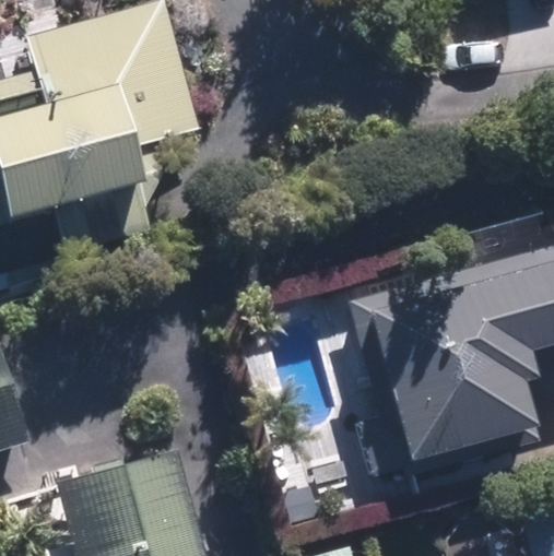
[(0,235),(60,221),(58,209),(148,186),(138,145),(198,130),(165,0),(161,0),(26,34),(36,72),(0,81),(0,235)]
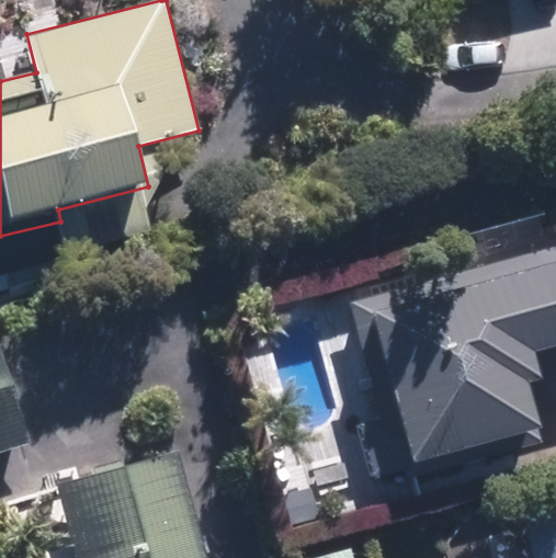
[(555,243),(362,299),(347,304),(358,344),(373,340),(406,457),(535,421),(523,376),(539,372),(532,348),(555,341),(555,243)]
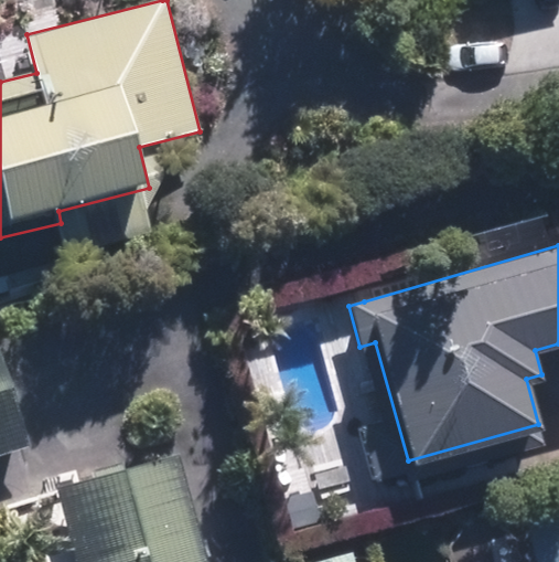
[(0,455),(31,446),(0,346),(0,455)]
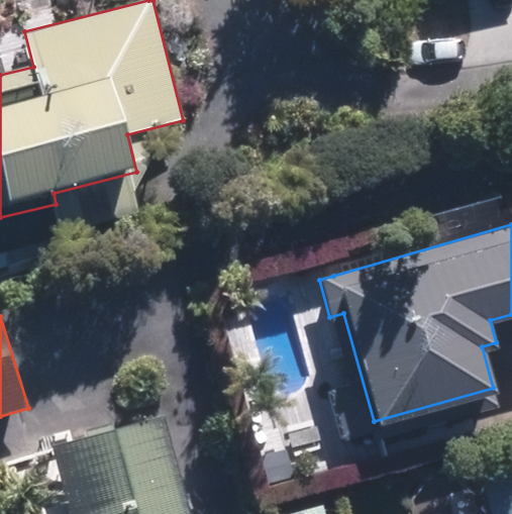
[(187,513),(164,419),(56,446),(72,513),(187,513)]
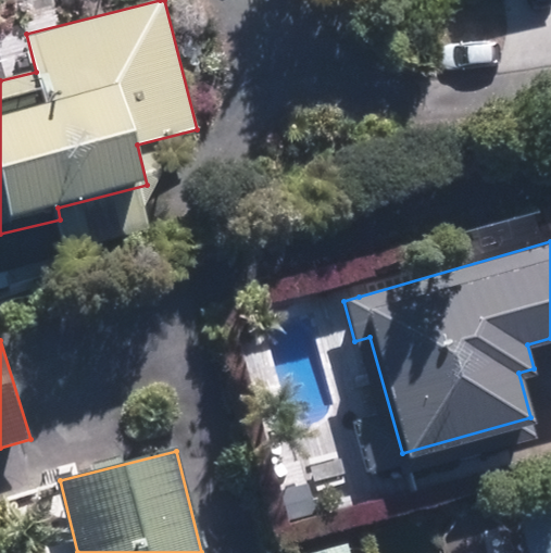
[(550,503),(521,512),(530,552),(550,552),(550,503)]
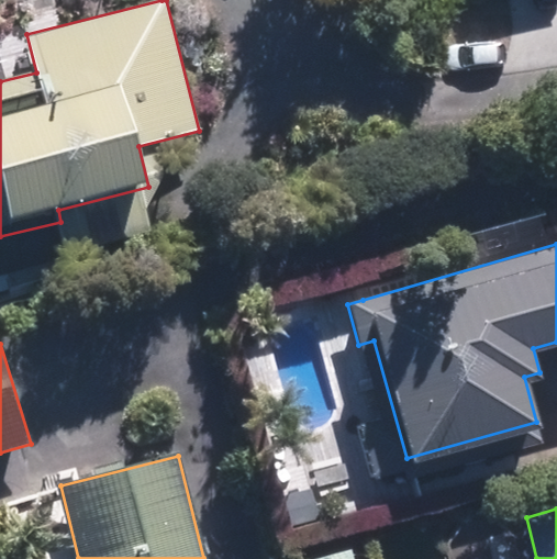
[(358,558),(356,546),(312,556),(312,558),(358,558)]
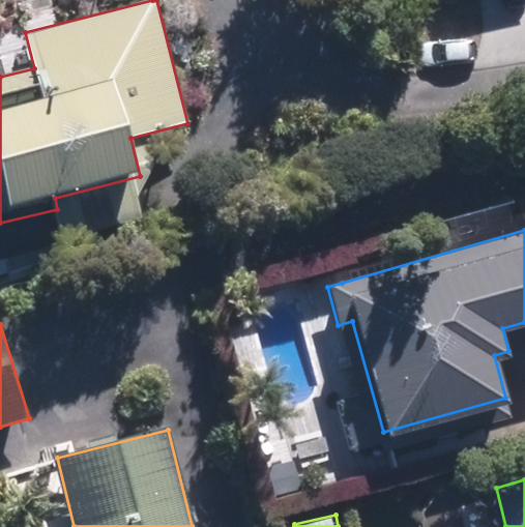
All buildings are outlined.
